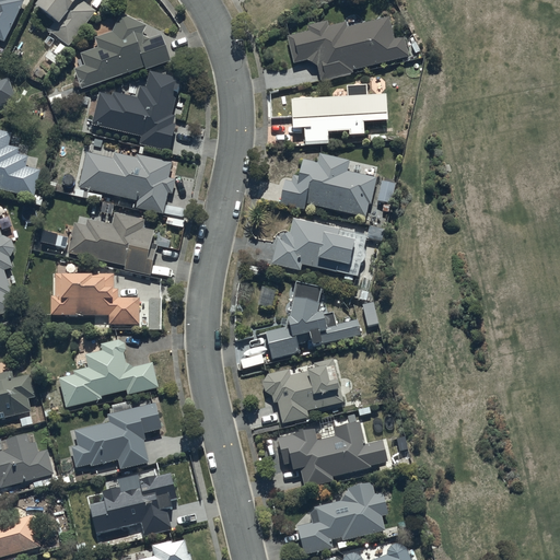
[(0,0),(0,39),(3,42),(23,0),(0,0)]
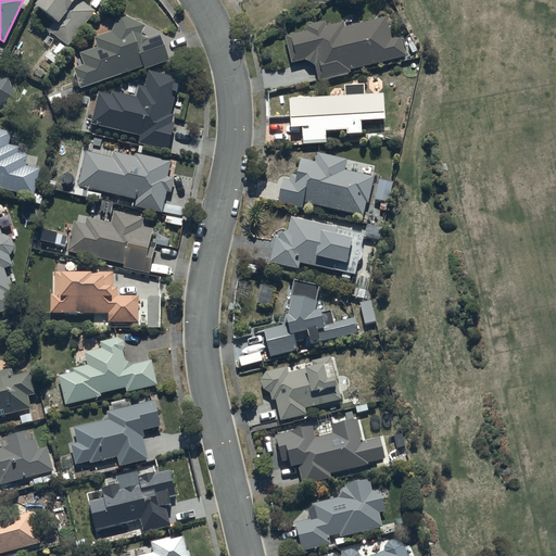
[(97,10),(84,0),(35,0),(34,2),(55,20),(48,29),(68,46),(97,10)]
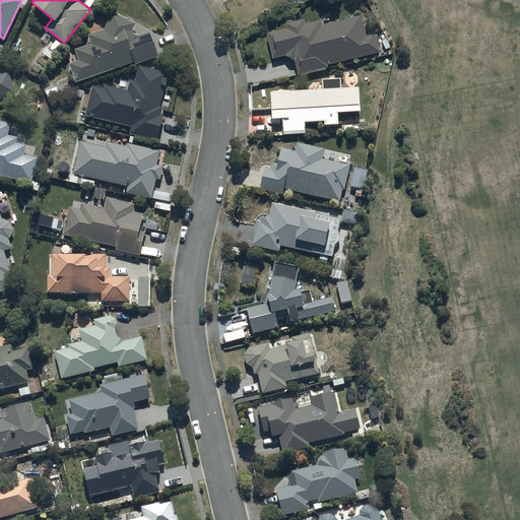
[(136,22),(112,11),(104,28),(88,34),(91,43),(74,49),(78,59),(68,63),(75,81),(134,61),(135,64),(158,55),(149,31),(138,35),(132,31),(136,22)]
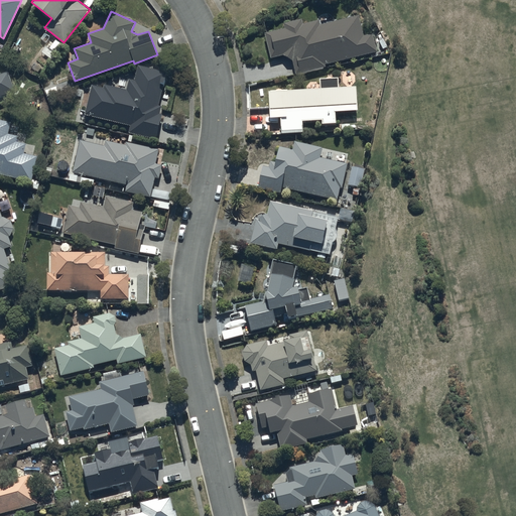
[(262,36),(268,60),(279,57),(284,61),(289,62),(292,76),(323,70),(321,67),(374,53),(373,48),(375,48),(374,44),(372,45),(370,36),(361,37),(356,17),(317,27),(316,22),(300,26),(299,21),(280,25),(281,31),(262,36)]
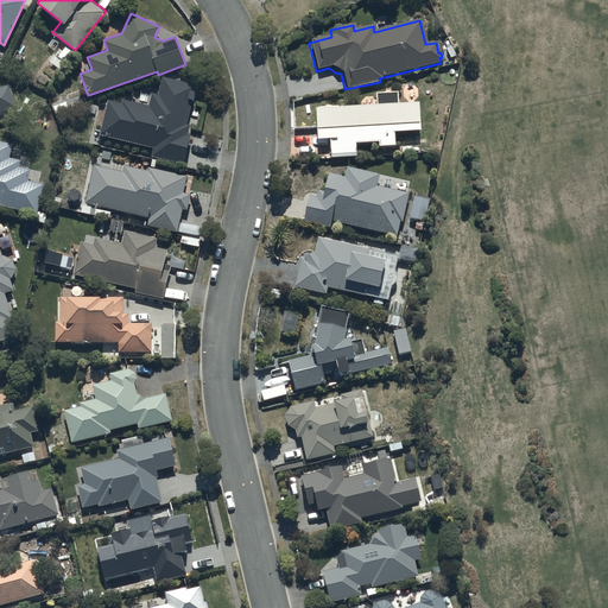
[(195,84),(163,76),(158,94),(152,93),(149,105),(124,99),(122,102),(108,100),(99,133),(152,146),(151,154),(184,164),(187,145),(191,134),(189,133),(190,125),(187,124),(195,84)]
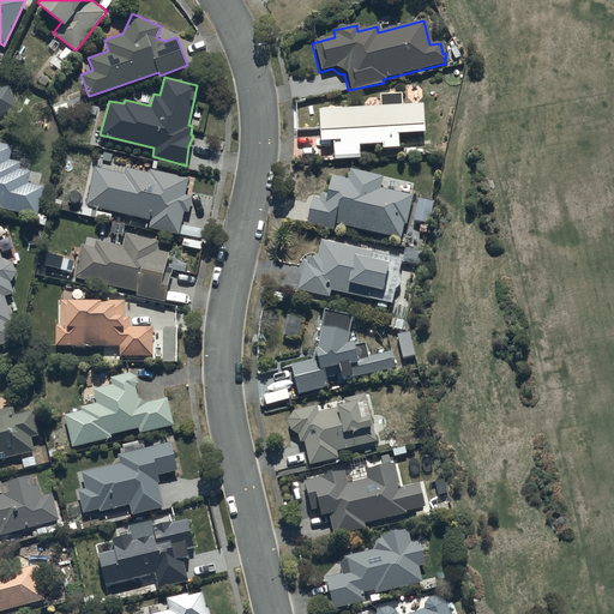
[(0,114),(18,108),(8,85),(0,88),(0,114)]
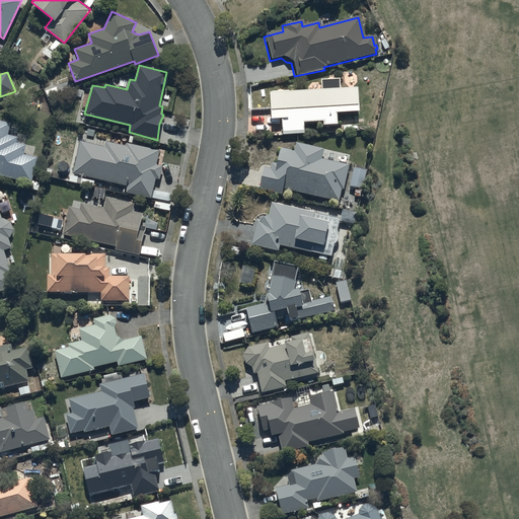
[(318,93),(265,96),(268,123),(278,122),(279,137),(301,135),(301,126),(319,125),(319,128),(335,128),(334,116),(356,115),(354,92),(336,92),(336,82),(317,82),(318,93)]
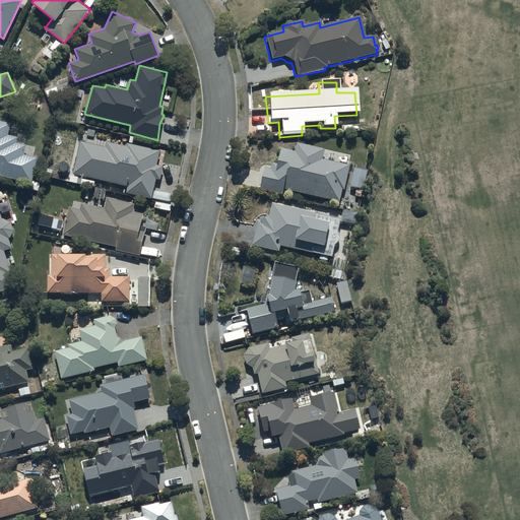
[(0,175),(27,182),(26,187),(38,190),(40,182),(31,180),(37,156),(23,153),(25,144),(15,141),(17,136),(7,134),(10,123),(0,120),(0,175)]
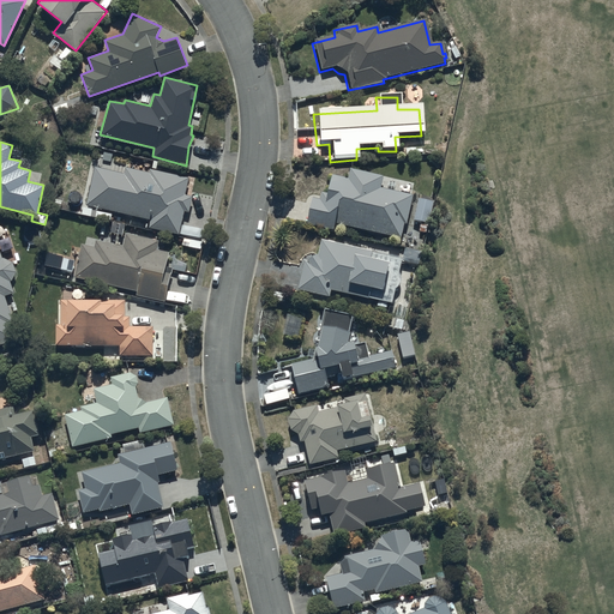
[(95,166),(86,204),(151,218),(149,227),(179,234),(184,210),(188,211),(192,196),(185,193),(188,178),(150,168),(149,172),(125,167),(124,172),(95,166)]
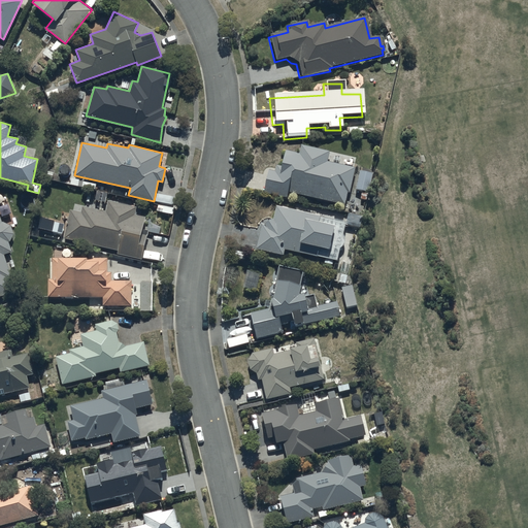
[(297,155),(283,153),(275,174),(264,173),(261,195),(285,200),(286,195),(342,207),(344,195),(347,195),(352,169),(325,164),(327,153),(299,147),(297,155)]
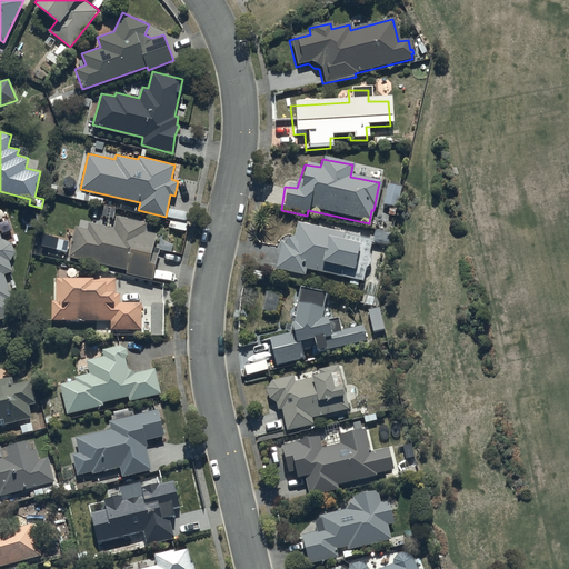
[(399,190),(385,186),(380,206),(395,209),(399,190)]
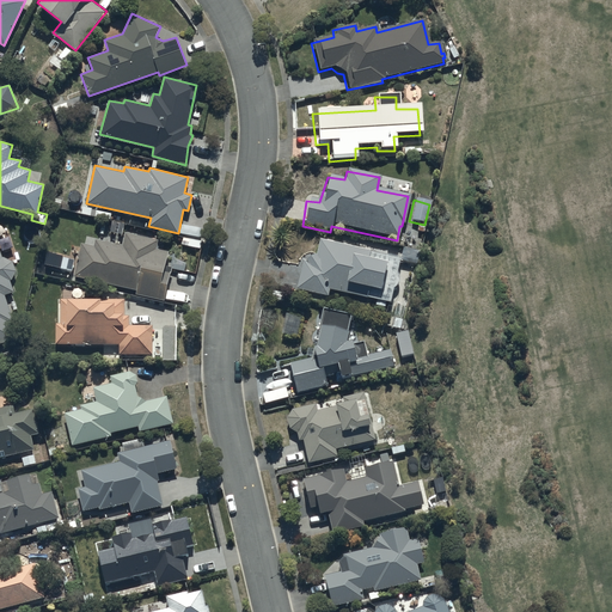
[(81,242),(73,274),(136,289),(135,293),(164,300),(172,267),(165,264),(167,250),(157,248),(158,239),(129,232),(129,231),(103,224),(99,239),(86,236),(85,243),(81,242)]
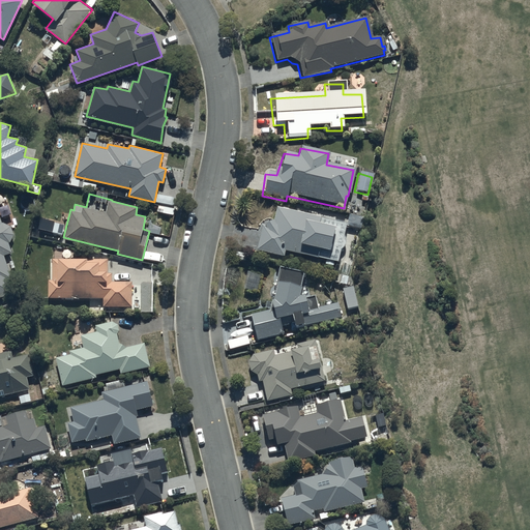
[(345,225),(274,209),(271,223),(270,223),(269,224),(268,224),(267,224),(266,225),(265,225),(265,226),(264,226),(264,227),(263,227),(263,228),(260,227),(254,253),(282,259),(283,253),(324,262),(323,265),(331,267),(332,264),(334,264),(337,251),(341,251),(344,239),(342,239),(344,228),(360,231),(362,219),(347,216),(345,225)]
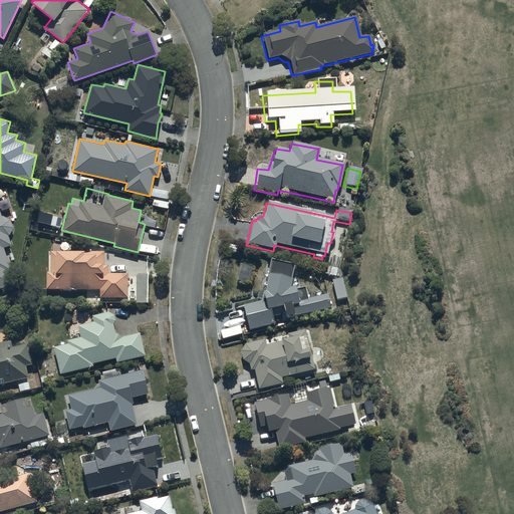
[(0,287),(13,283),(8,270),(11,269),(4,247),(11,244),(8,235),(9,234),(10,233),(11,232),(11,231),(12,231),(12,230),(12,229),(12,228),(13,228),(13,227),(13,226),(13,225),(12,224),(12,223),(12,222),(11,221),(11,220),(10,219),(10,218),(9,218),(8,217),(7,217),(6,216),(5,216),(4,216),(3,216),(3,215),(2,215),(0,210),(0,287)]
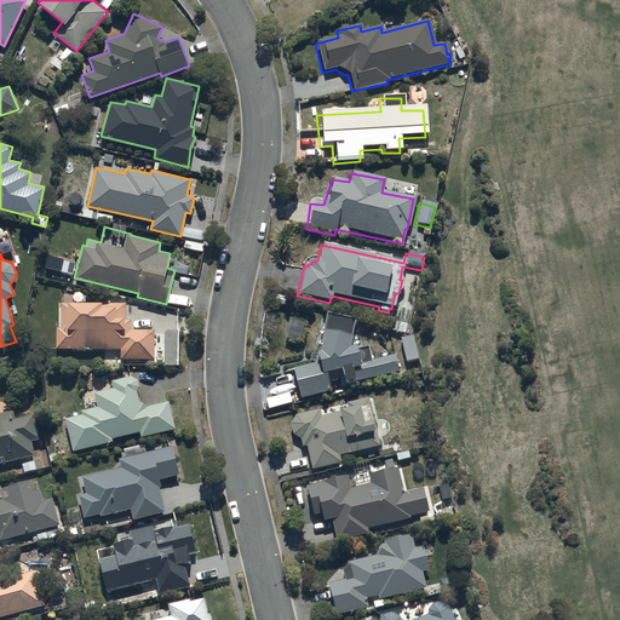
[(57,327),(56,346),(121,348),(121,357),(154,357),(154,329),(131,328),(131,319),(125,319),(125,303),(101,302),(101,300),(67,300),(67,302),(61,302),(61,304),(58,304),(59,327),(57,327)]
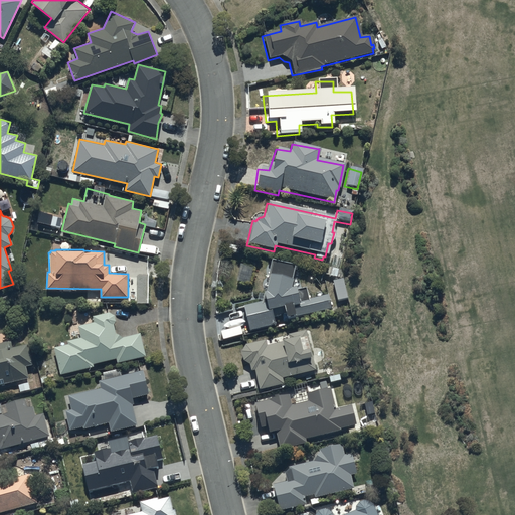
[(259,303),(241,308),(247,333),(273,326),(275,325),(272,318),(280,316),(282,322),(291,320),(333,310),(329,296),(307,301),(305,289),(287,292),(293,267),(269,262),(261,295),(259,296),(259,303)]
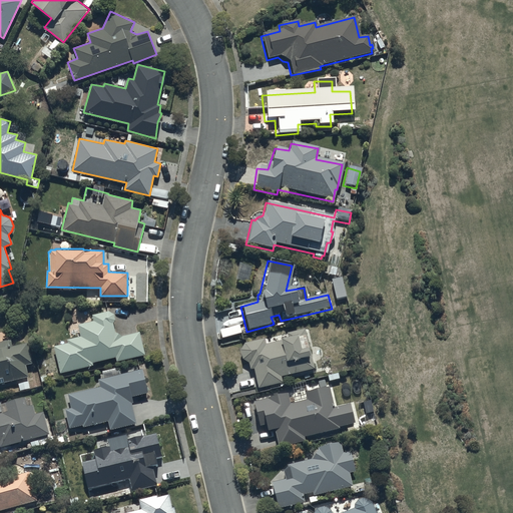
[(340,280),(330,282),(334,301),(344,299),(340,280)]
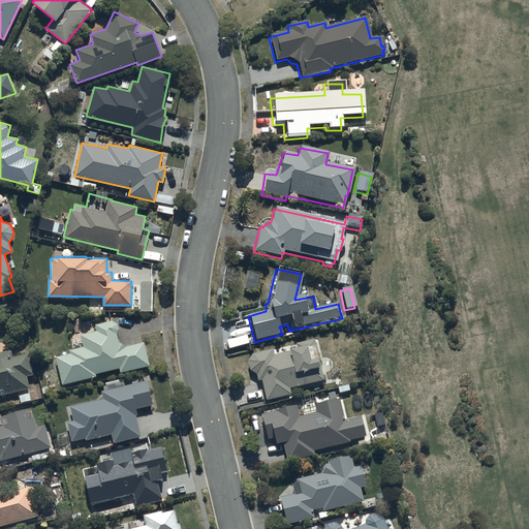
[(56,355),(62,384),(96,376),(95,373),(119,368),(120,372),(150,365),(144,341),(125,345),(119,341),(117,332),(118,331),(118,330),(118,329),(119,329),(119,328),(119,327),(118,325),(118,324),(117,323),(117,322),(116,322),(115,321),(114,321),(113,321),(95,323),(96,331),(90,332),(89,324),(80,325),(81,333),(69,335),(71,346),(83,344),(83,346),(69,349),(70,353),(56,355)]
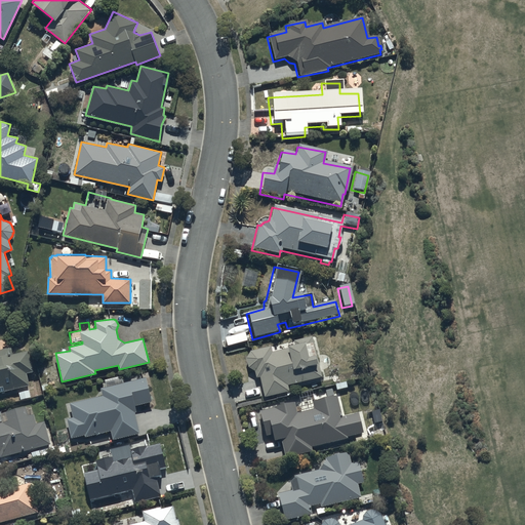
[(319,379),(309,339),(292,342),(293,349),(270,354),(269,349),(248,354),(244,359),(245,370),(251,373),(253,381),(257,380),(261,400),(287,394),(286,388),(319,379)]
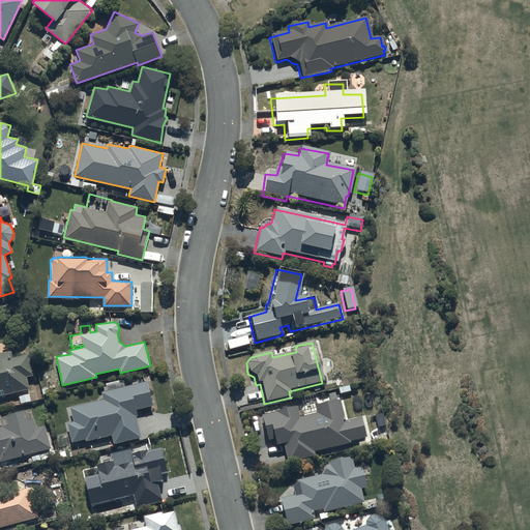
[(0,394),(29,388),(27,376),(34,375),(29,353),(12,357),(10,350),(0,352),(0,394)]
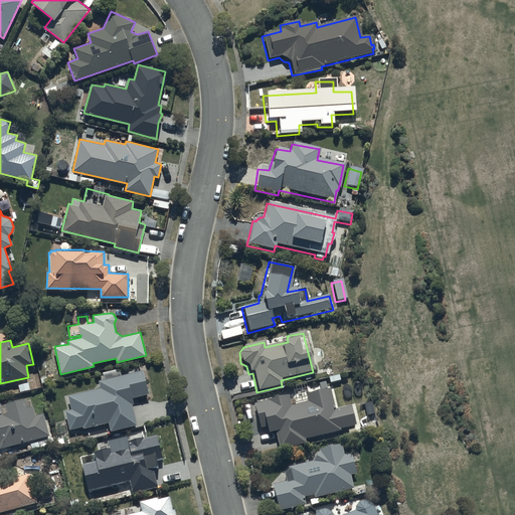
[(101,387),(68,395),(71,408),(65,409),(69,430),(82,425),(83,427),(109,421),(111,431),(137,424),(132,403),(134,403),(132,397),(149,393),(144,375),(148,375),(145,366),(142,367),(142,369),(99,380),(101,387)]
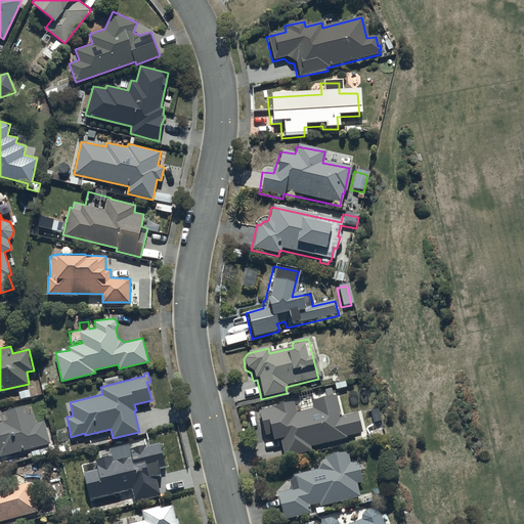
[(281,460),(362,438),(355,415),(338,419),(333,397),(319,401),(309,403),(311,410),(294,415),(292,404),(278,407),(256,412),(261,439),(267,437),(268,443),(278,441),(281,460)]
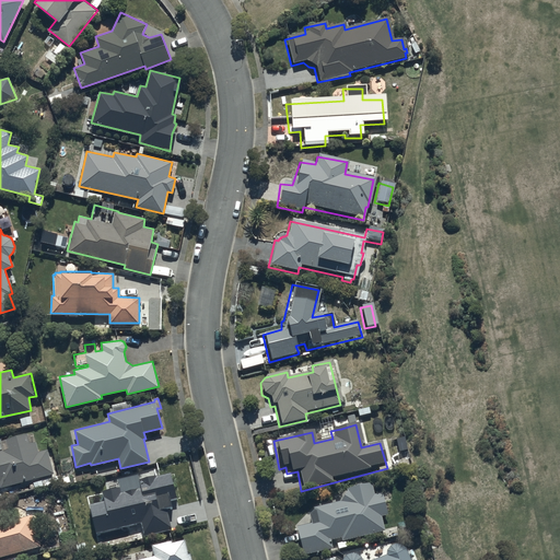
[(0,487),(39,477),(42,486),(60,481),(58,475),(55,476),(47,448),(38,451),(33,431),(0,440),(1,444),(0,443),(0,487)]
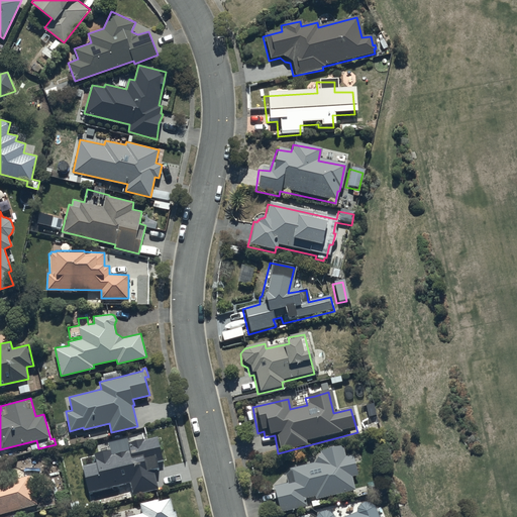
[(82,464),(89,492),(130,482),(131,489),(129,490),(131,495),(159,489),(153,468),(159,467),(157,460),(163,459),(158,435),(128,442),(129,446),(126,447),(127,450),(110,454),(109,449),(95,453),(96,461),(82,464)]
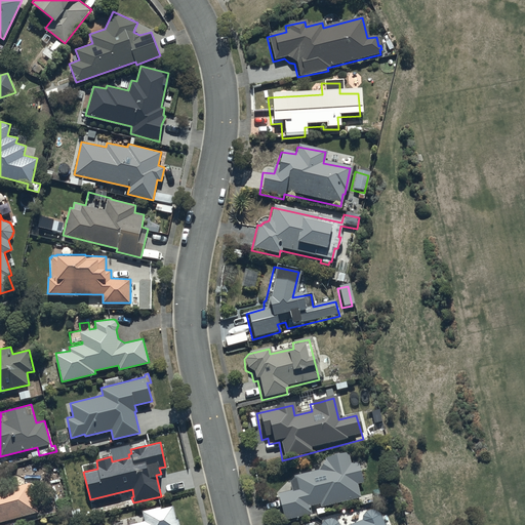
[(349,466),(346,455),(324,461),(320,467),(317,473),(292,478),(287,485),(289,492),(276,496),(282,523),(310,517),(308,509),(318,507),(318,510),(358,500),(357,489),(360,489),(359,484),(361,484),(355,465),(349,466)]
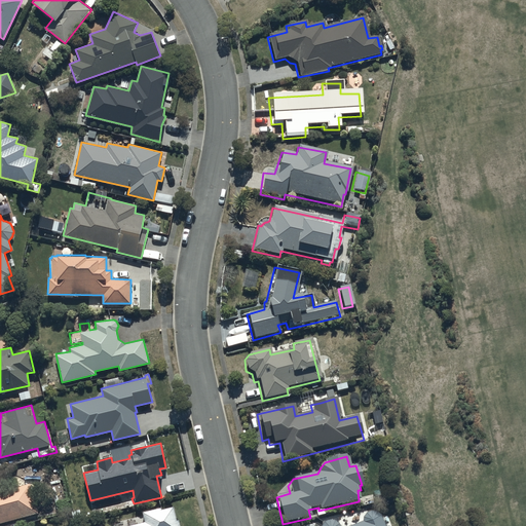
[(0,522),(38,513),(30,483),(0,491),(0,489),(0,522)]
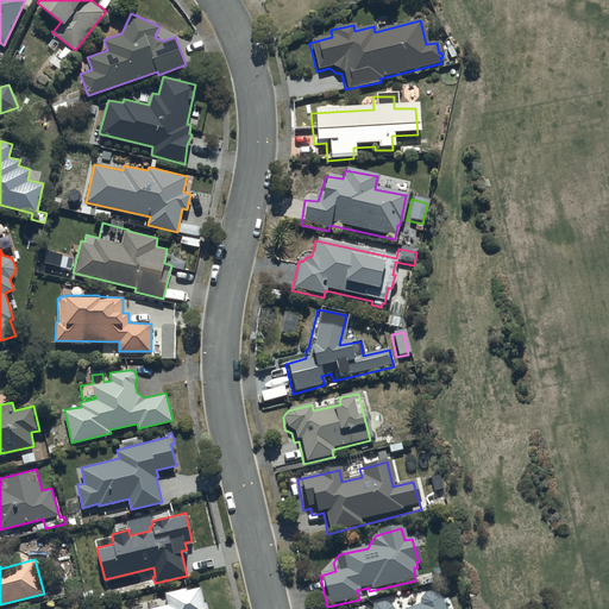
[(208,608),(206,600),(203,601),(200,585),(186,589),(184,588),(165,592),(167,600),(132,608),(208,608)]
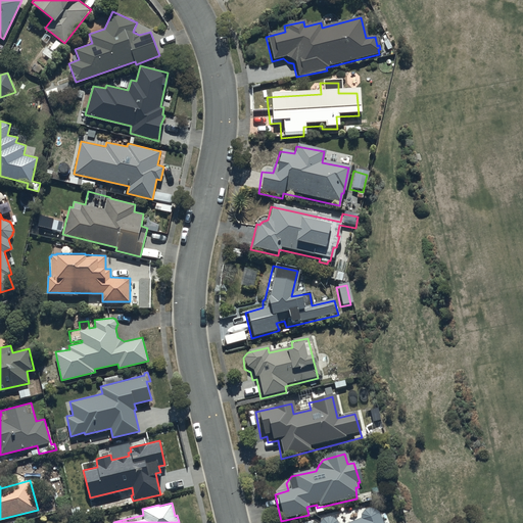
[(380,522),(377,514),(372,511),(367,510),(363,512),(360,516),(358,520),(350,522),(335,522),(336,522),(331,520),(326,519),(321,521),(319,522),(380,522)]
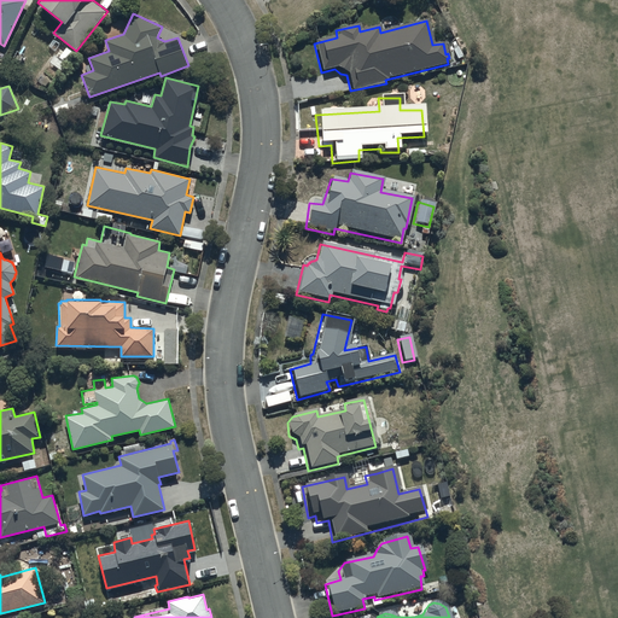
All buildings are outlined.
